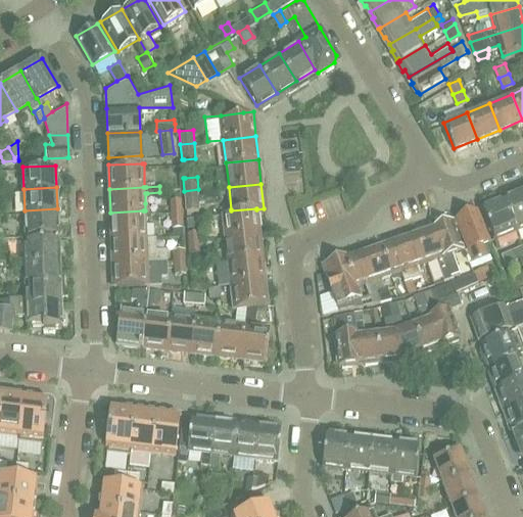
[(522,188),(503,196),(516,228),(522,224),(522,188)]
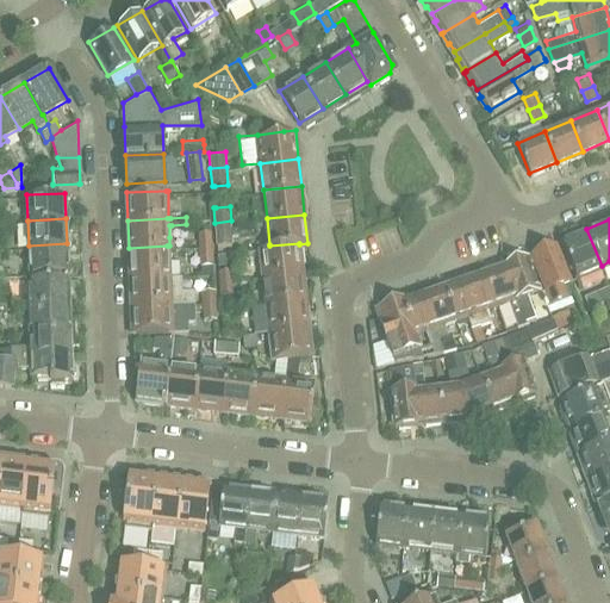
[(232,242),(231,221),(215,223),(216,242),(232,242)]
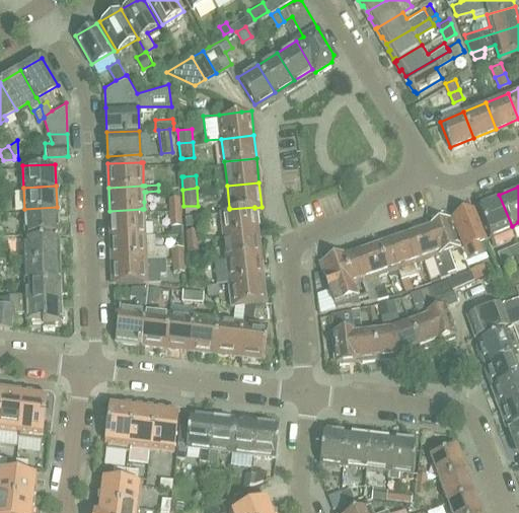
[(180,208),(178,194),(167,196),(168,208),(180,208)]
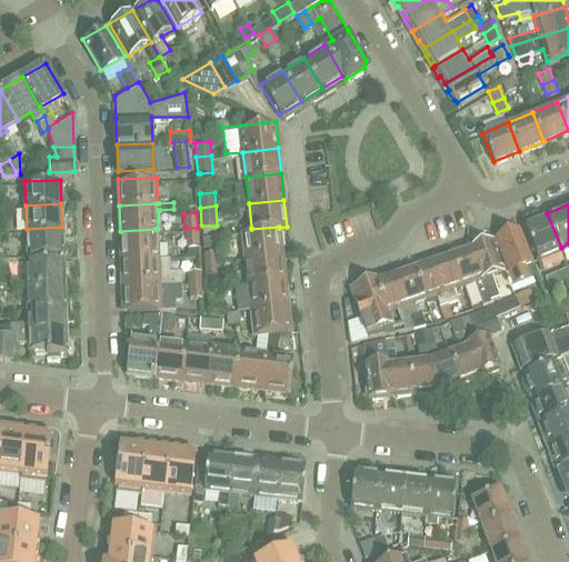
[(537,258),(538,257),(561,248),(547,213),(522,223),(537,258)]
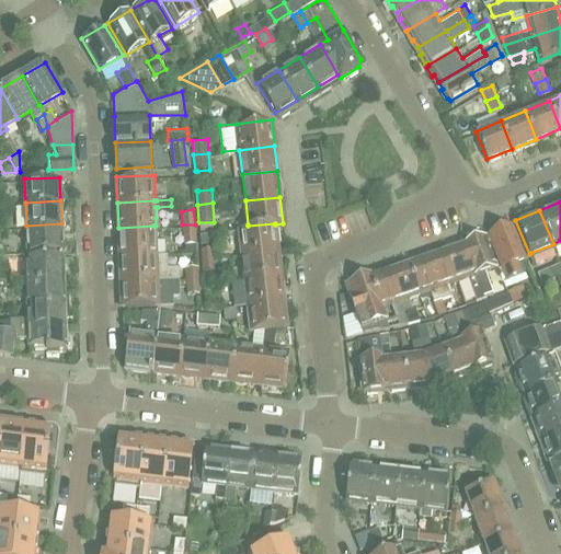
[(525,255),(512,222),(489,232),(506,276),(522,270),(516,258),(525,255)]
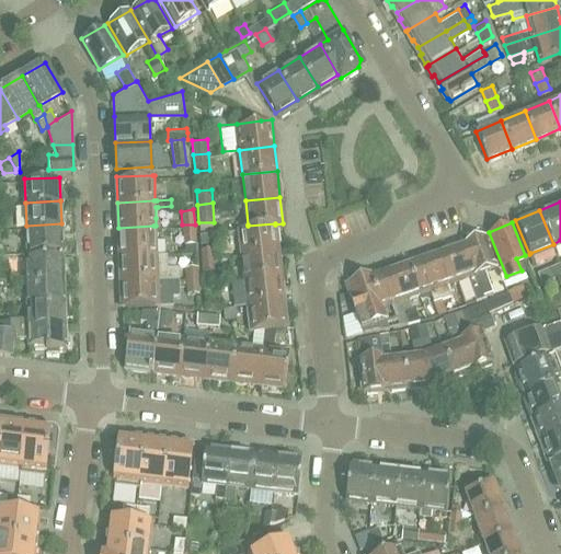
[(26,226),(27,251),(63,250),(61,223),(26,226)]
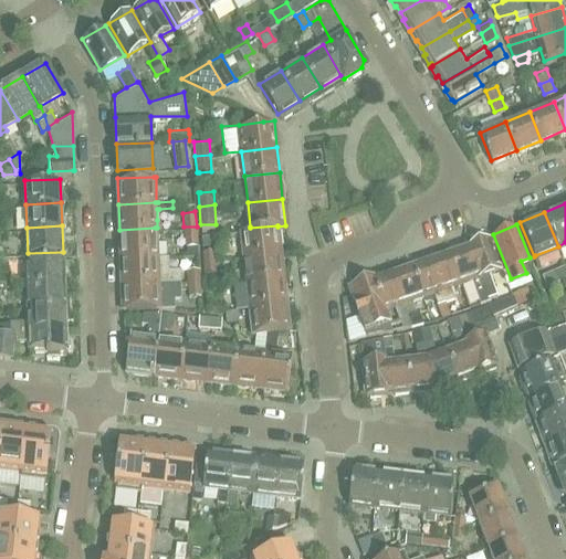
[(250,227),(241,228),(244,254),(280,250),(279,241),(280,239),(280,231),(278,230),(278,227),(278,225),(250,228),(250,227)]
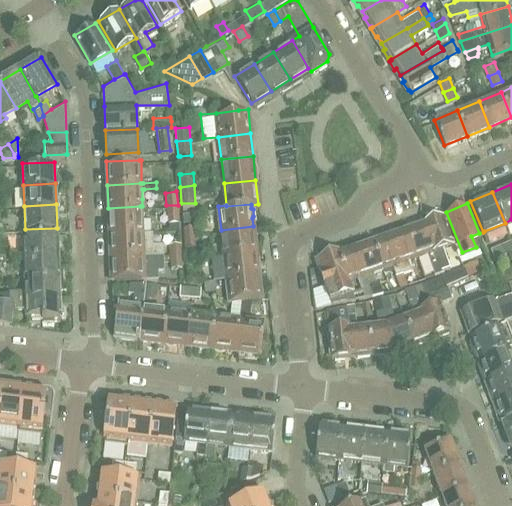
[(179,219),(178,205),(166,205),(168,220),(179,219)]
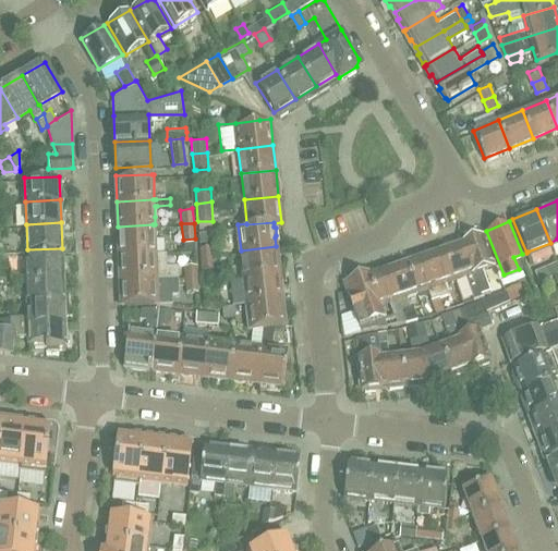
[(153,224),(118,227),(119,252),(154,249),(156,249),(155,224),(153,224)]
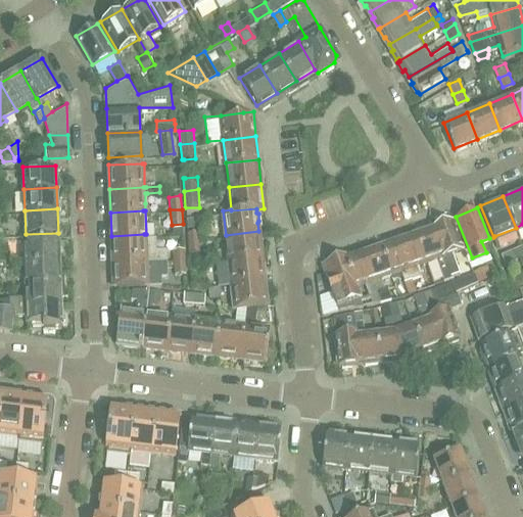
[(187,225),(200,224),(199,214),(186,215),(187,225)]
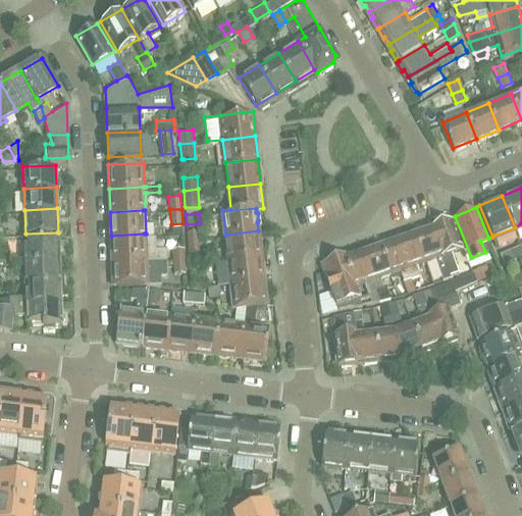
[(451,217),(432,223),(451,274),(458,271),(451,250),(461,247),(451,217)]
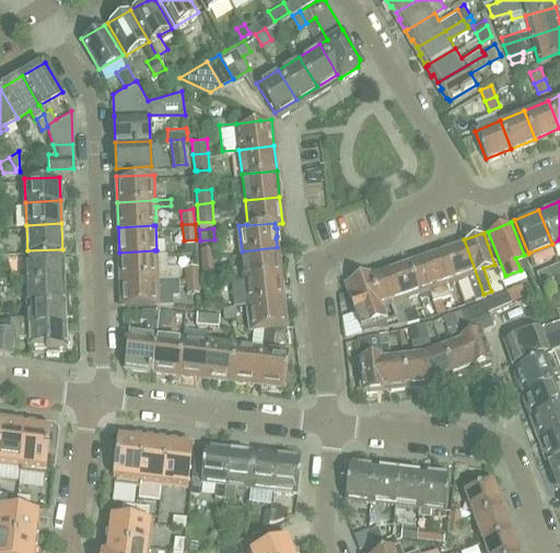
[(475,297),(481,294),(483,294),(464,239),(445,246),(456,278),(467,274),(475,297)]
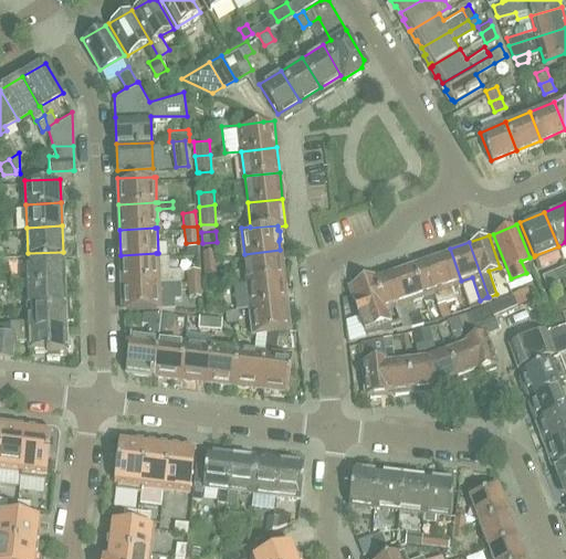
[(202,248),(203,259),(216,257),(215,246),(202,248)]
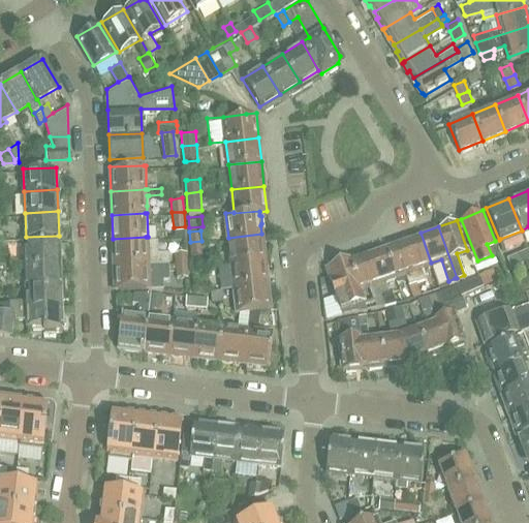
[(427,274),(424,265),(431,263),(421,233),(403,240),(421,291),(433,287),(429,274),(427,274)]
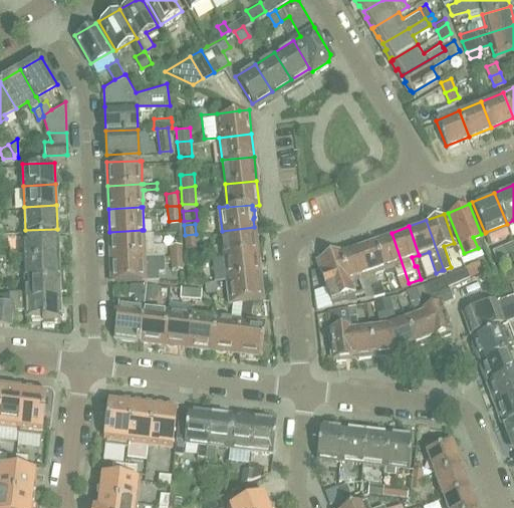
[(254,227),(222,231),(225,254),(257,250),(254,227)]
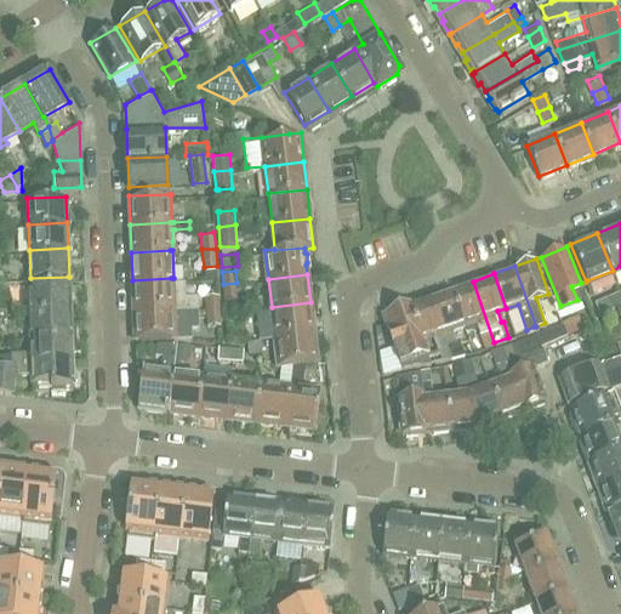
[(171,278),(132,280),(134,310),(172,307),(175,307),(175,308),(182,307),(198,307),(198,306),(198,293),(186,294),(184,278),(174,279),(174,278),(171,278)]
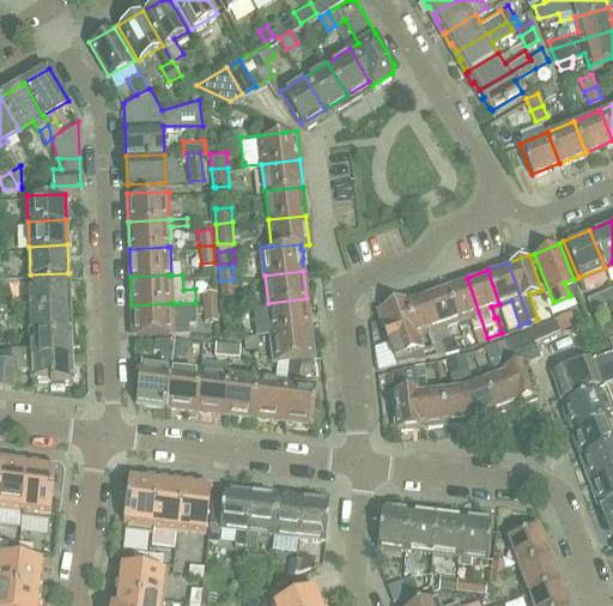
[(28,279),(28,305),(71,304),(70,278),(28,279)]
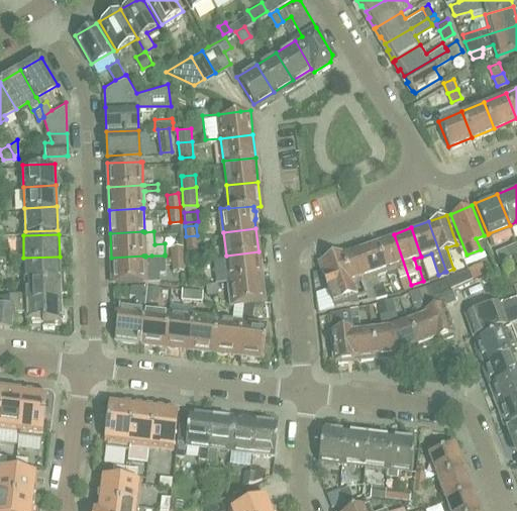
[(396,266),(402,288),(411,285),(394,234),(376,240),(386,269),(396,266)]
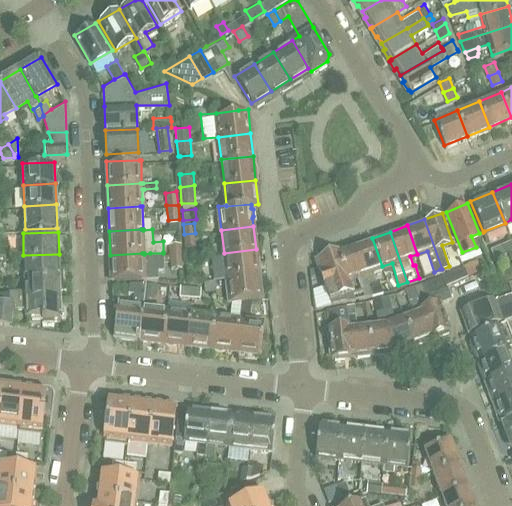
[(184,234),(185,245),(195,244),(195,233),(184,234)]
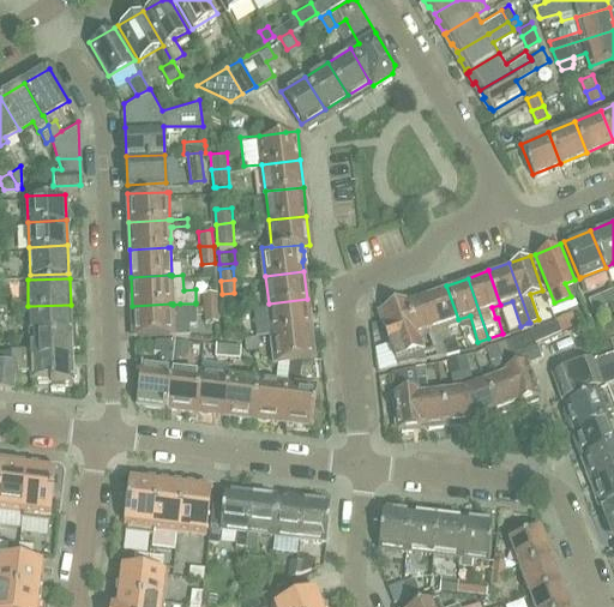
[(606,302),(613,298),(613,288),(612,284),(600,289),(606,302)]
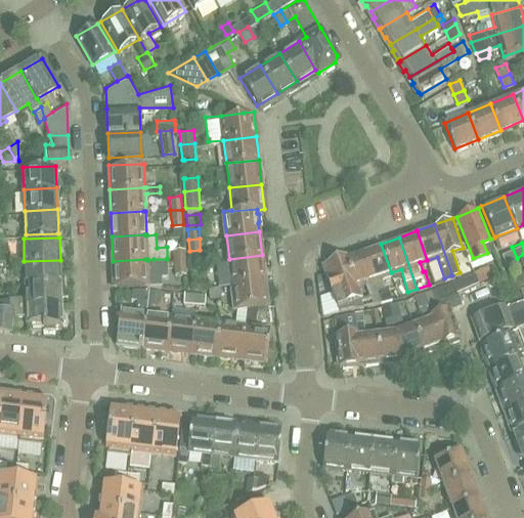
[(385,285),(382,275),(391,272),(381,244),(363,250),(381,299),(392,296),(387,284),(385,285)]
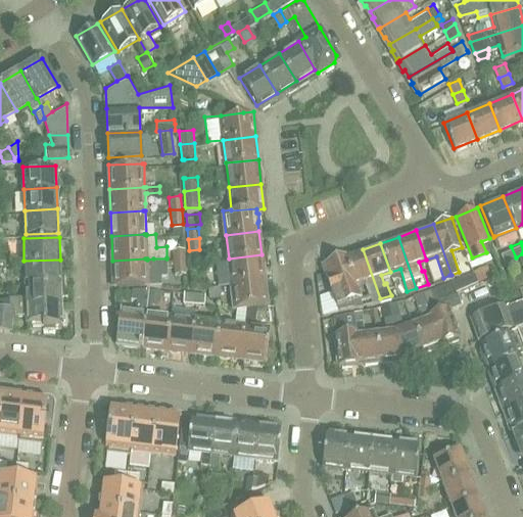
[(184,246),(183,246),(172,247),(173,257),(185,256),(184,246)]
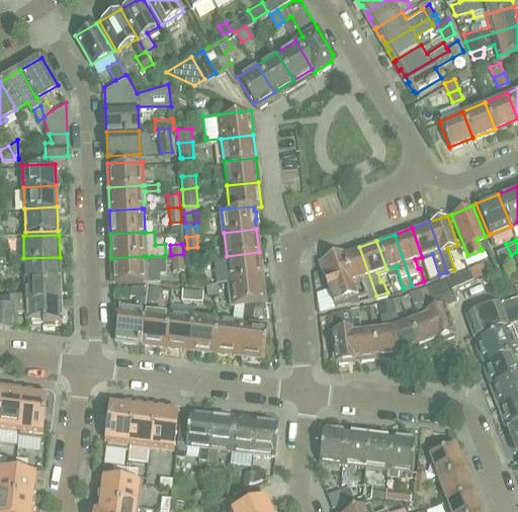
[(351,248),(341,252),(358,301),(368,299),(376,295),(359,247),(352,250),(351,248)]
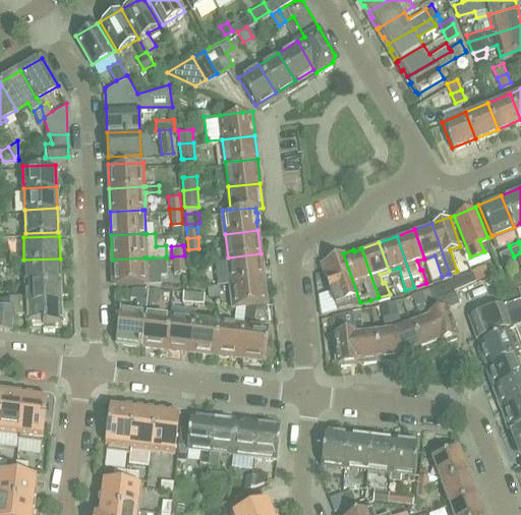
[(228,258),(215,260),(218,282),(219,282),(230,281),(263,277),(262,266),(263,265),(262,258),(261,256),(261,253),(228,258)]
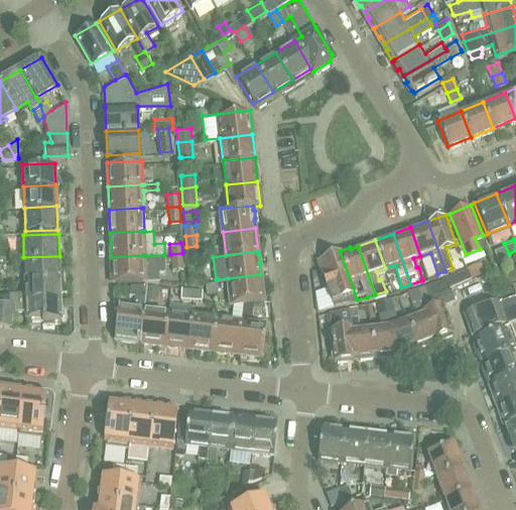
[(318,298),(320,307),(333,304),(357,299),(340,251),(316,259),(330,295),(318,298)]
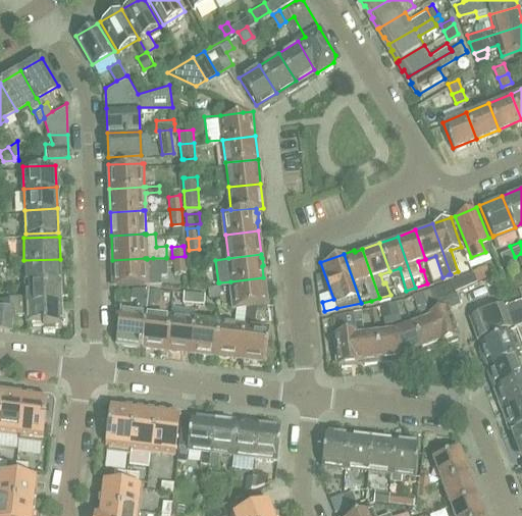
[(186,269),(185,256),(172,257),(173,270),(186,269)]
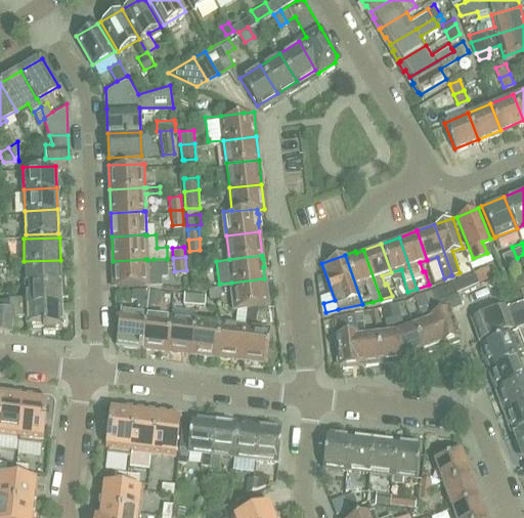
[(145,259),(113,261),(114,286),(115,286),(146,285),(148,285),(148,283),(151,283),(162,283),(162,273),(168,273),(167,259),(154,259),(147,260),(147,259),(145,259)]
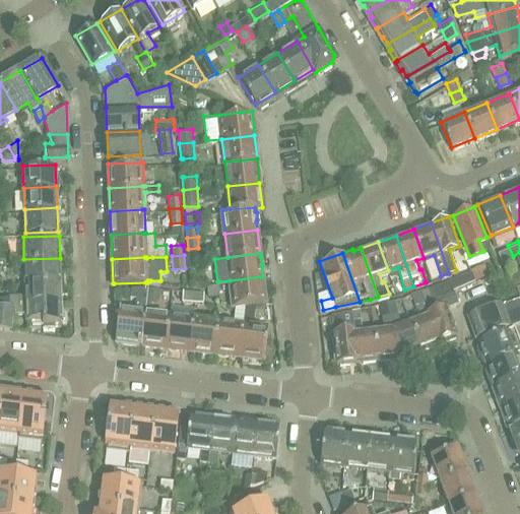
[(23,259),(24,280),(60,279),(60,258),(23,259)]
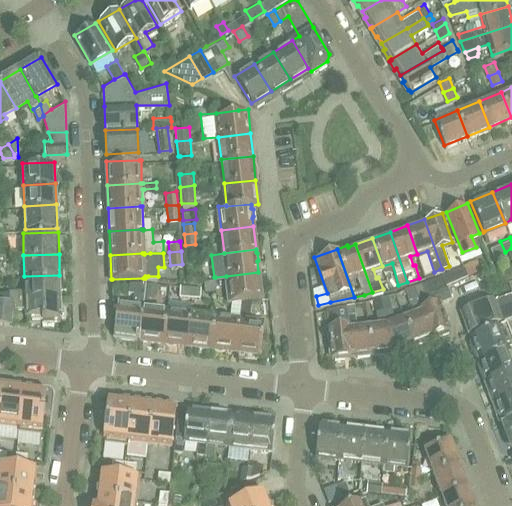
[(467,273),(467,272),(481,268),(477,258),(463,262),(464,265),(467,273)]
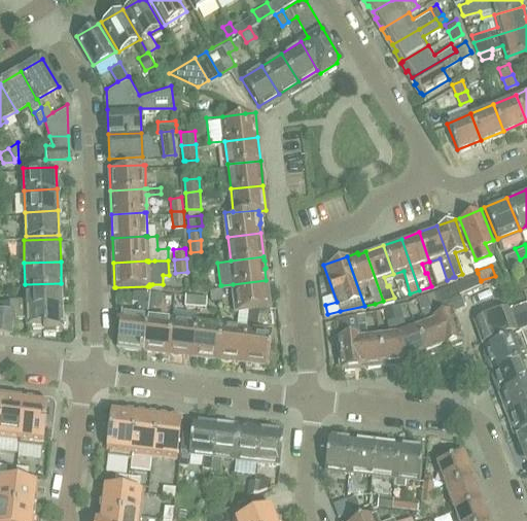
[(481,280),(481,281),(478,273),(455,281),(459,291),(482,282),(481,280)]
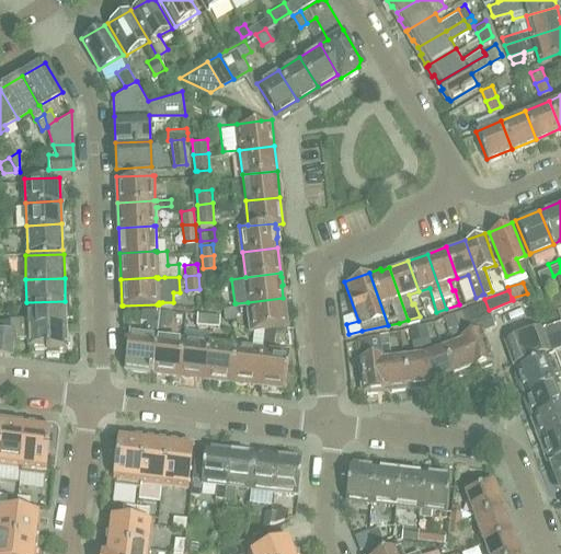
[(283,298),(248,302),(251,330),(264,327),(276,326),(286,325),(286,322),(287,319),(286,311),(284,309),(283,298)]
